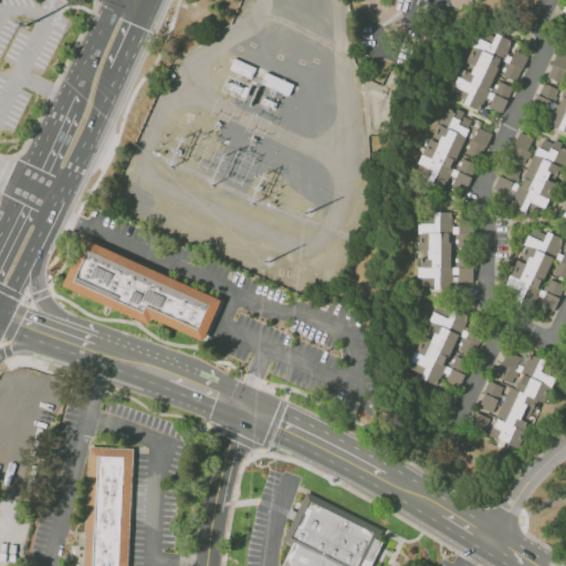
[(501,116),(513,84),(515,85),(528,50),(493,37),(491,43),(474,37),(452,97),(501,116)]
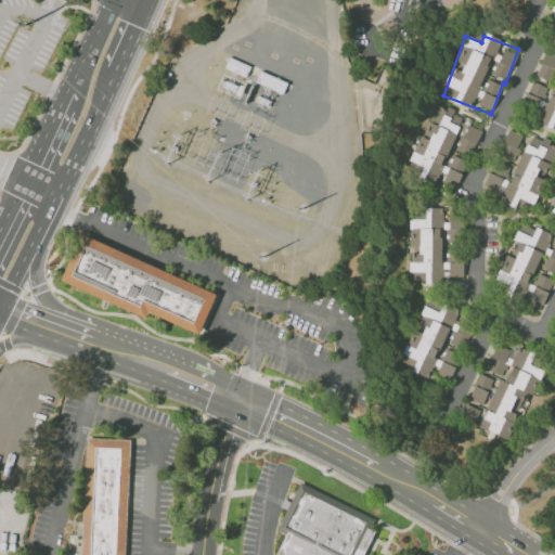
[(536,76),(549,81),(554,64),(554,53),(546,50),(536,76)]
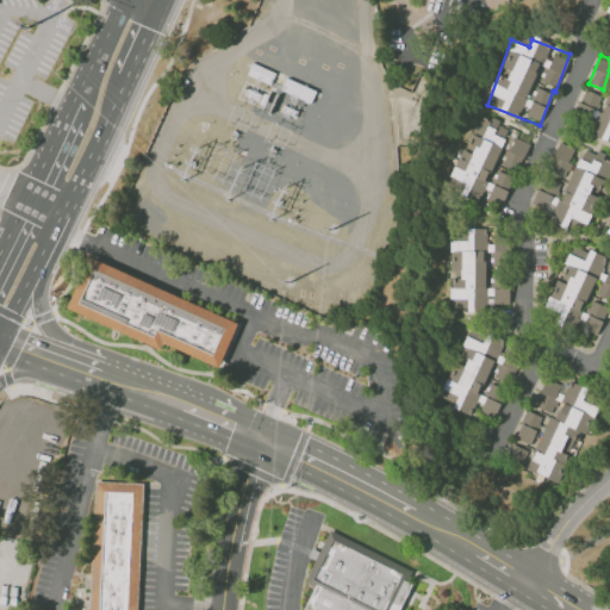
[(609,91),(608,98),(584,89),(574,113),(592,119),(587,134),(608,141),(609,134),(609,91)]
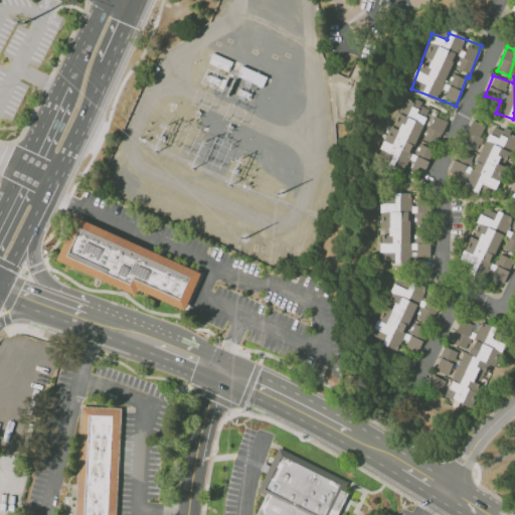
[(435,111),(408,103),(400,130),(387,125),(379,150),(392,154),(389,164),(423,175),(433,148),(416,143),(418,135),(425,138),(435,111)]
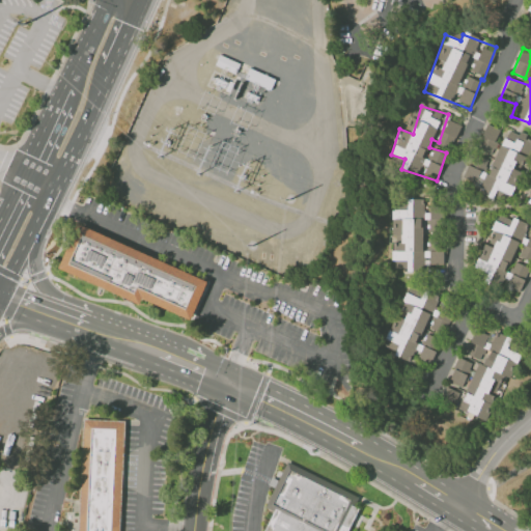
[(438,143),(450,148),(460,124),(448,119),(438,143)]
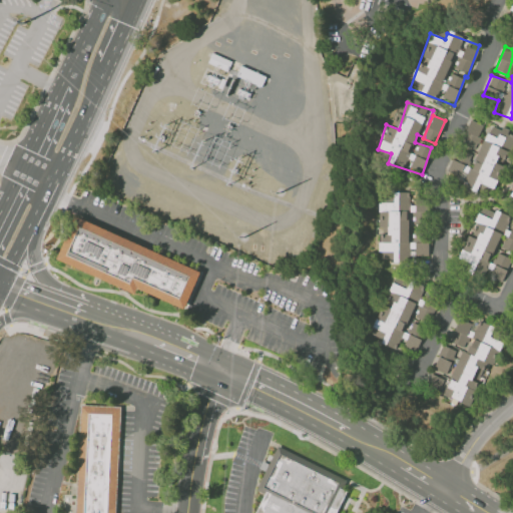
[(483,125),(471,119),(461,143),(473,148),(483,125)]
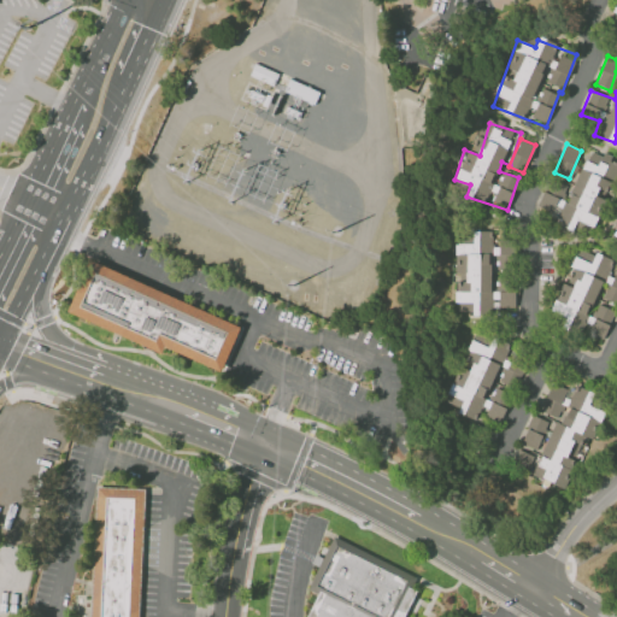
[(456,242),(454,307),(469,307),(469,312),(515,313),(515,291),(491,291),(491,231),(472,231),(472,244),(456,242)]
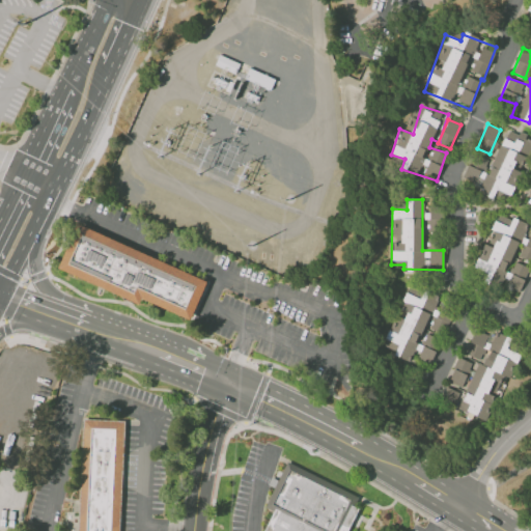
[(509,273),(525,222),(493,213),(475,272),(481,274),(479,280),(521,292),(528,267),(515,262),(511,274),(509,273)]
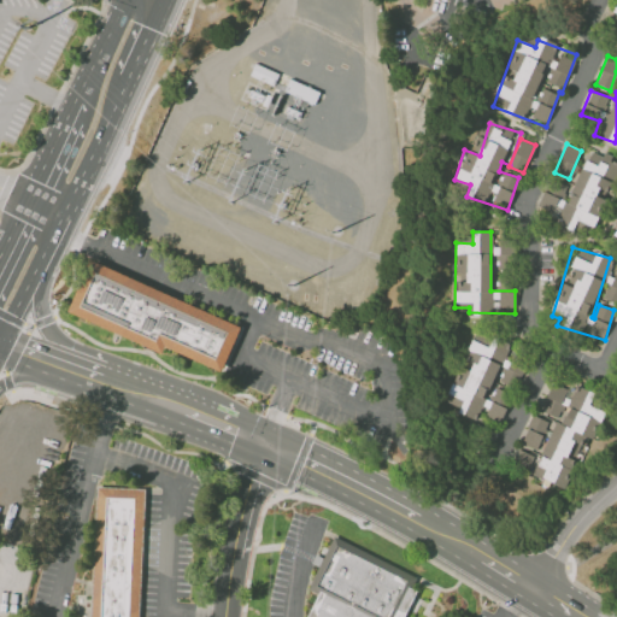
[(90,260),(242,328),(222,372),(165,347),(162,356),(68,312),(90,260)]
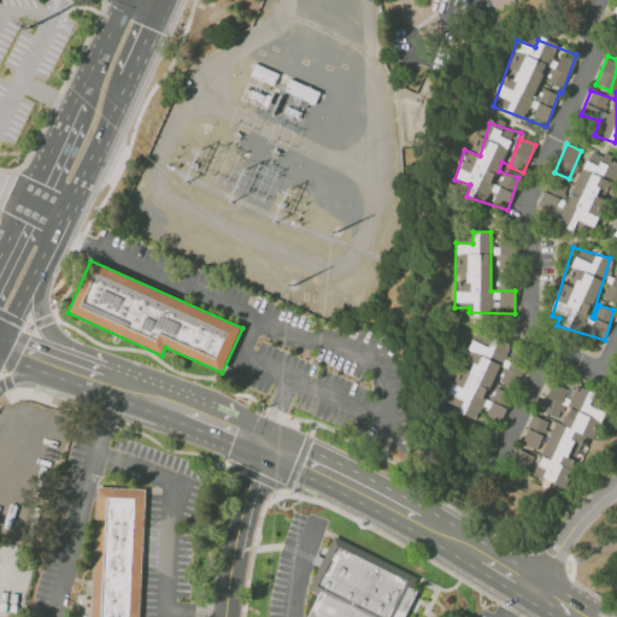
[(616,303),(616,271),(613,270),(605,299),(616,303)]
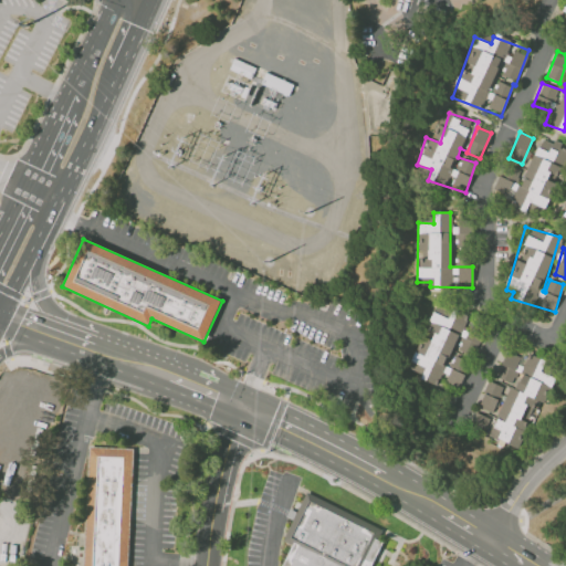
[(456,395),(470,358),(472,358),(481,337),(462,329),(468,316),(451,310),(448,317),(432,312),(411,362),(425,367),(419,379),(456,395)]
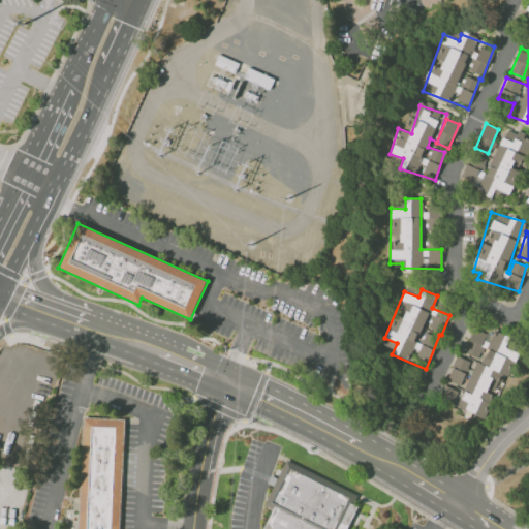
[(509,338),(474,324),(463,353),(476,359),(457,407),(485,417),(494,395),(491,394),(499,373),(508,377),(519,352),(505,347),(509,338)]
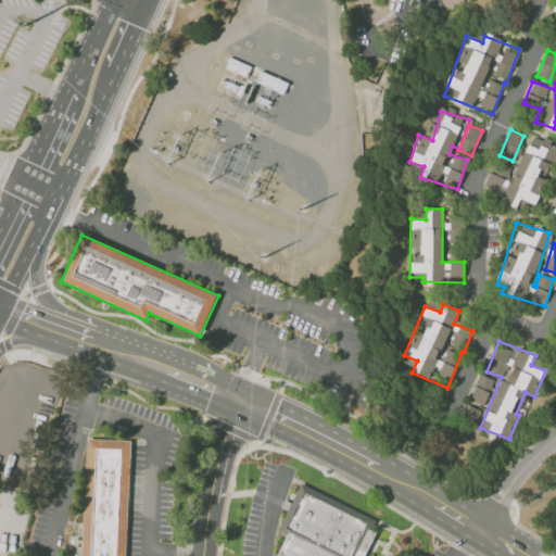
[(485,405),(492,378),(477,374),(470,402),(485,405)]
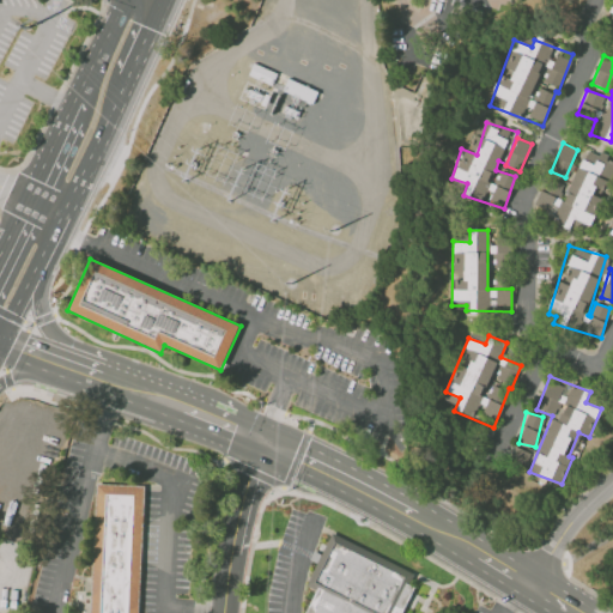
[(529,454),(516,447),(509,459),(523,466),(529,454)]
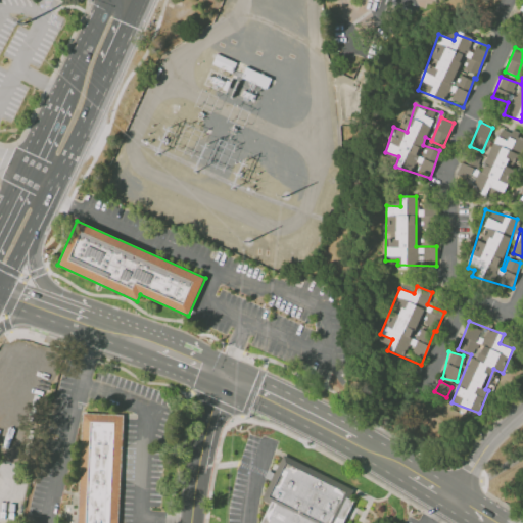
[(119,522),(122,415),(83,414),(77,522),(119,522)]
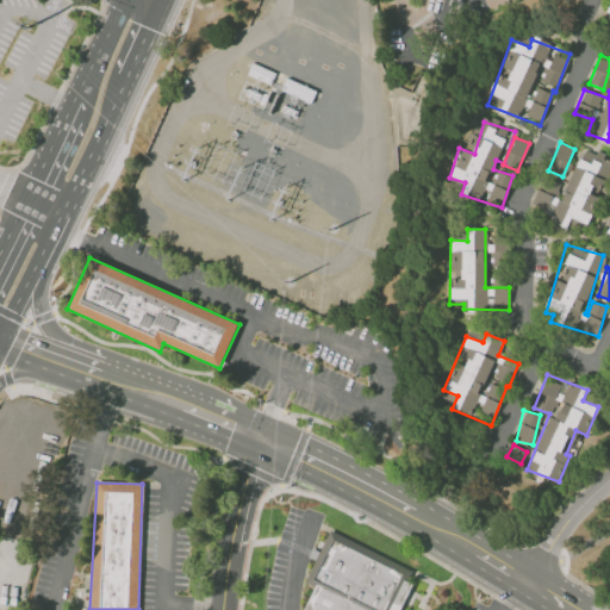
[(331,530),(415,572),(410,582),(422,587),(410,609),(304,609),(315,589),(305,584),(331,530)]
